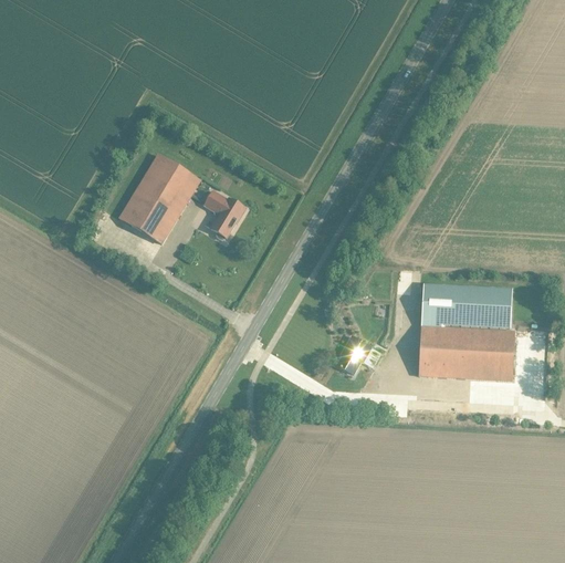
[(160,242),(199,179),(157,154),(118,217),(160,242)]
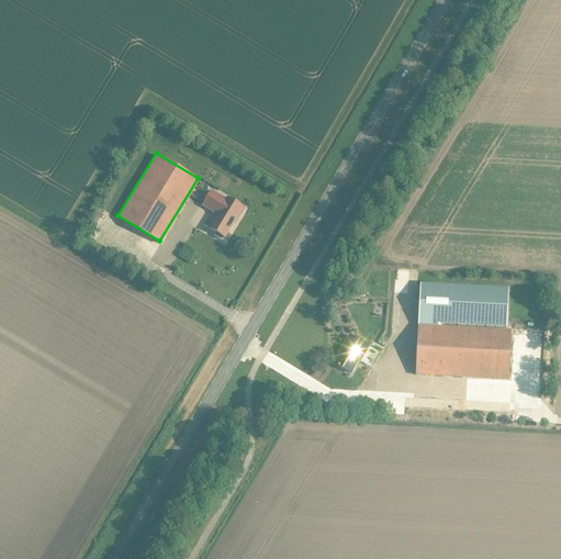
[(225,197),(211,188),(202,203),(214,210),(215,213),(208,225),(215,230),(214,232),(215,234),(220,236),(222,236),(223,234),(224,235),(234,219),(235,220),(243,205),(226,194),(225,197)]
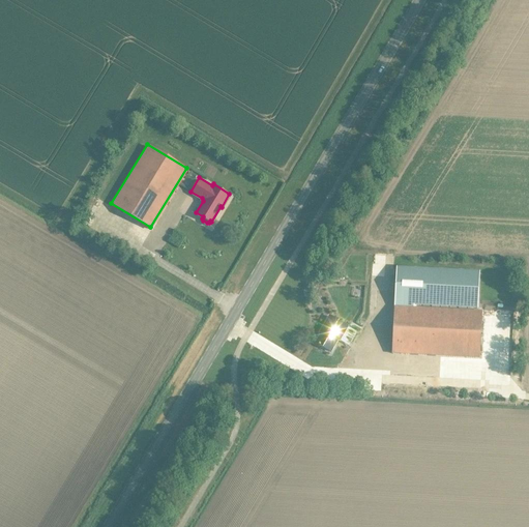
[(477,355),(480,309),(412,305),(412,302),(475,305),(477,269),(395,265),(391,351),(477,355)]
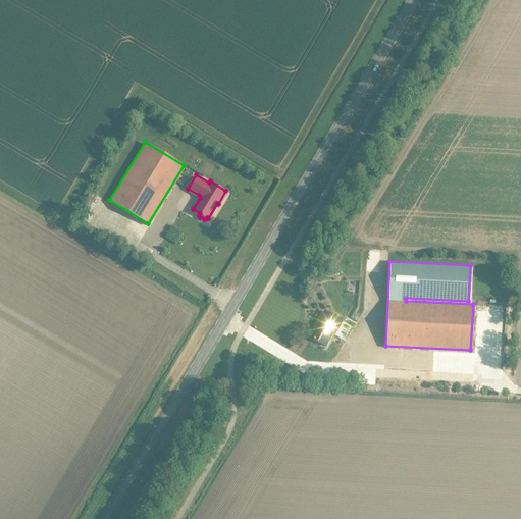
[(333,332),(342,319),(323,309),(316,320),(318,321),(310,334),(313,336),(312,338),(314,339),(314,338),(325,344),(331,331),(333,332)]
